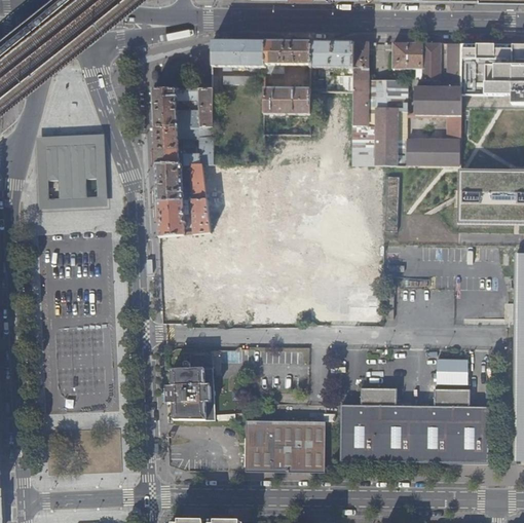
[(263,66),(264,40),(211,39),(211,65),(222,65),(222,68),(230,68),(230,65),(263,66)]
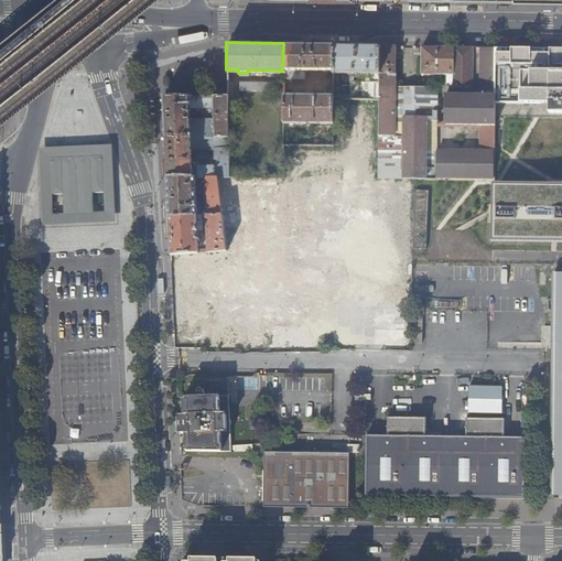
[(333,68),(333,43),(283,43),(282,71),(282,75),(282,76),(303,76),(303,67),(333,68)]
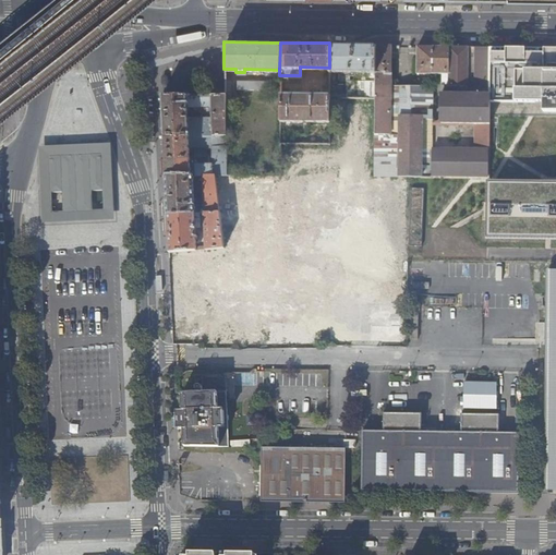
[(373,44),(329,43),(329,68),(329,70),(339,70),(340,73),(342,74),(342,75),(348,75),(349,74),(360,74),(360,79),(373,79),(373,44)]
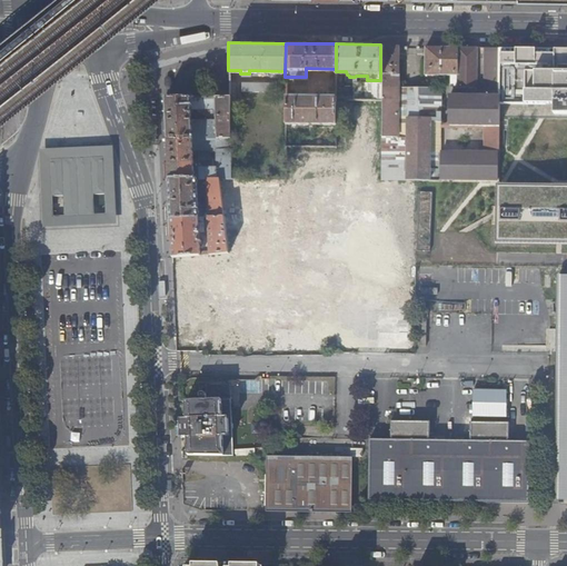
[(497,179),(497,151),(484,150),(480,150),(439,150),(440,86),(435,86),(397,85),(397,45),(380,45),(380,80),(380,97),(380,122),(380,178),(415,179),(497,179)]
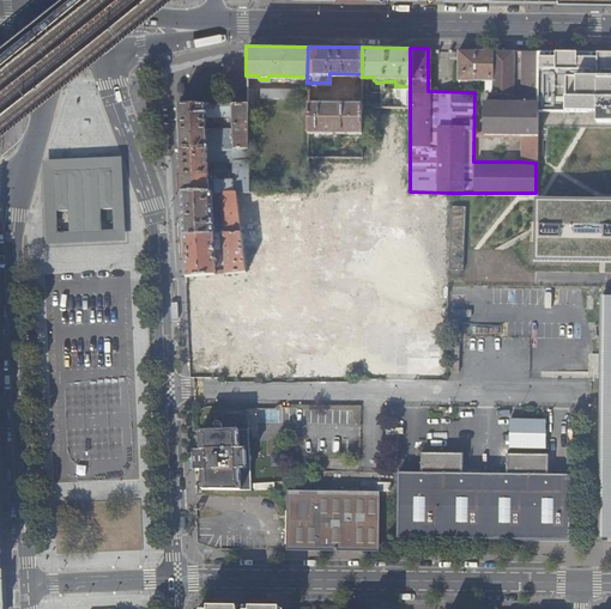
[(484,99),(536,101),(537,52),(537,49),(457,48),(458,78),(487,78),(487,91),(503,92),(503,95),(484,93),(484,99)]
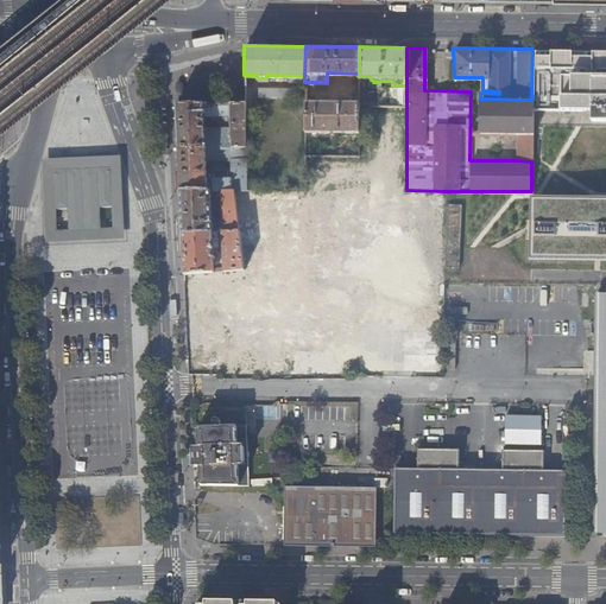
[(605,48),(589,48),(589,52),(569,52),(569,48),(549,48),(549,52),(532,51),(531,100),(531,107),(584,108),(588,108),(588,118),(605,118),(605,48)]
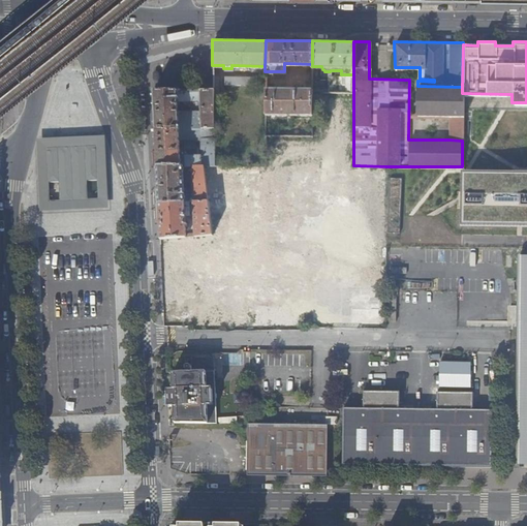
[(353,90),(353,74),(341,74),(333,74),(333,90),(353,90)]
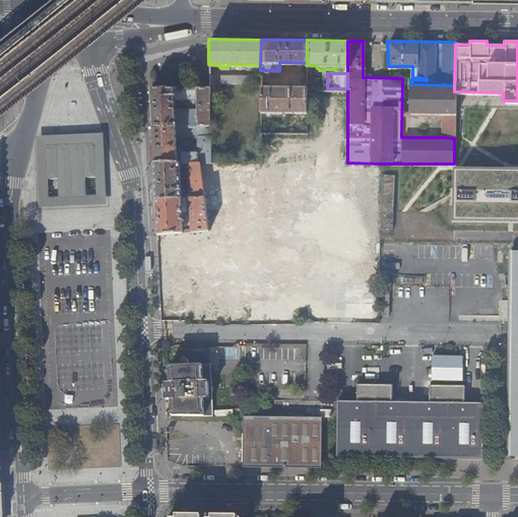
[(454,113),(454,91),(454,85),(410,84),(410,113),(440,113),(442,113),(454,113)]
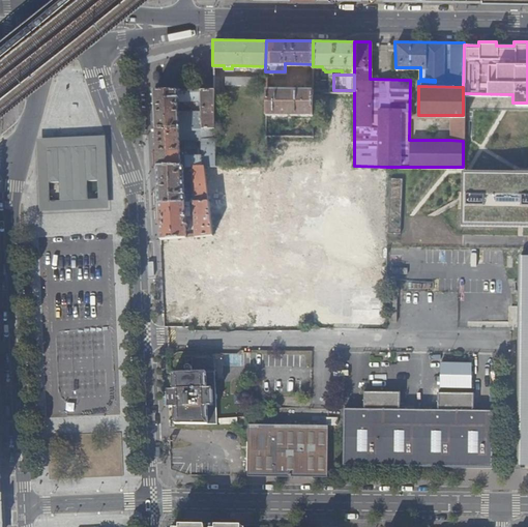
[(312,114),(313,87),(265,87),(265,113),(312,114)]
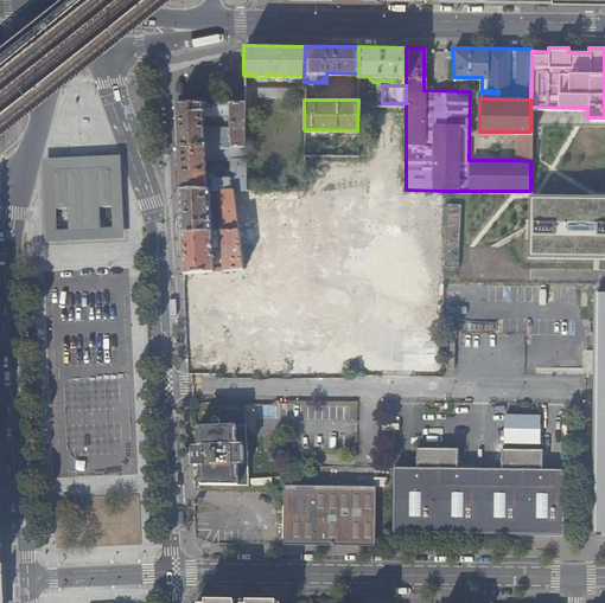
[(244,145),(244,102),(176,102),(178,145),(244,145)]
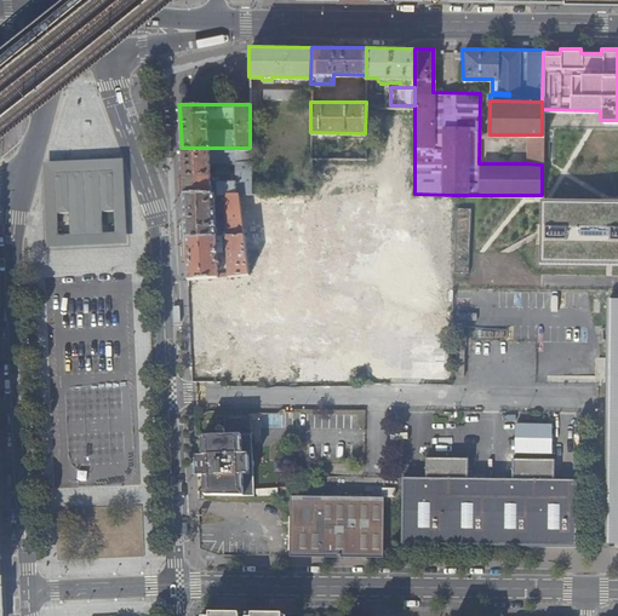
[(542,165),(542,157),(542,134),(527,134),(525,134),(524,163),(527,163),(542,165)]
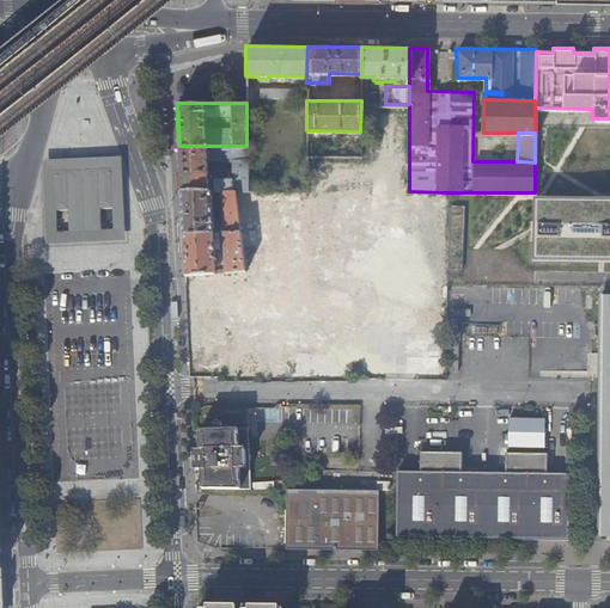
[(232,178),(235,178),(236,191),(246,190),(246,146),(180,146),(181,190),(232,191),(232,178)]
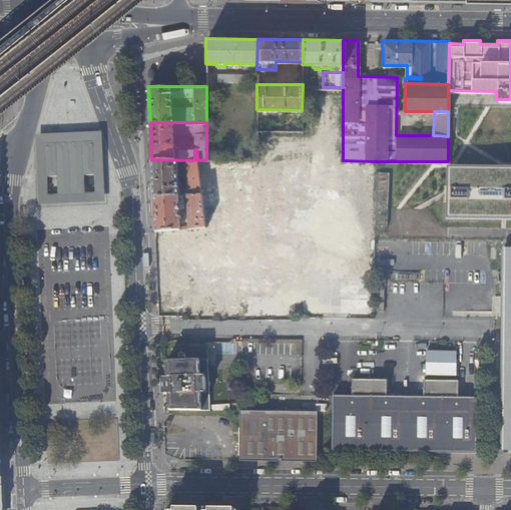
[(74,192),(74,190),(94,189),(94,184),(97,184),(96,179),(94,179),(93,152),(95,152),(95,143),(93,143),(93,138),(73,138),(73,137),(64,137),(64,139),(45,140),(45,144),(44,144),(44,153),(46,153),(47,181),(46,181),(46,186),(47,186),(48,191),(67,190),(67,192),(74,192)]
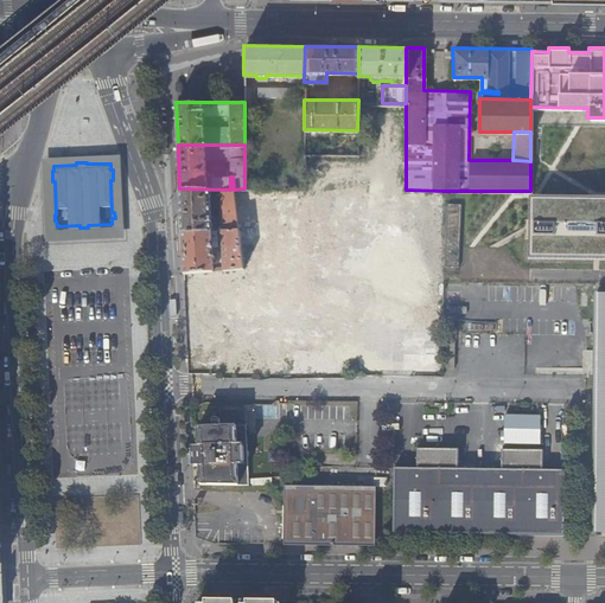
[(180,212),(182,230),(215,229),(221,229),(237,229),(233,188),(230,190),(179,188),(180,212)]
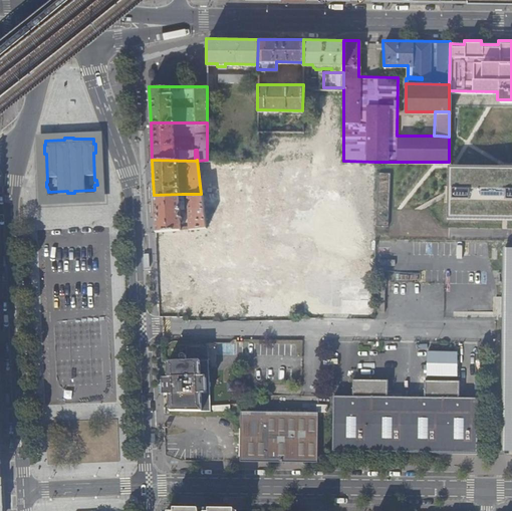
[(511,165),(448,164),(448,208),(448,215),(511,215),(511,165)]
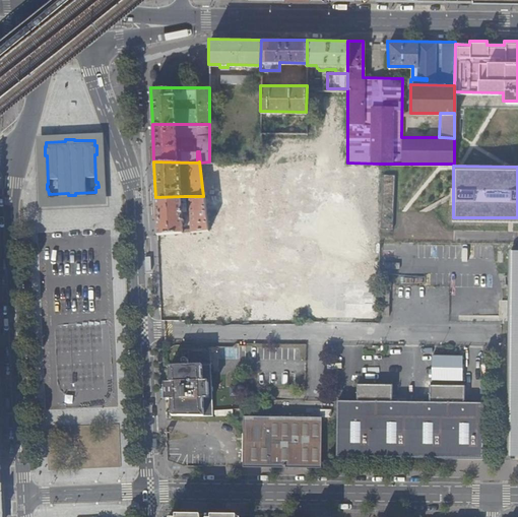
[(155,211),(156,233),(182,231),(181,213),(184,212),(184,209),(181,209),(181,204),(184,203),(184,196),(155,197),(155,211)]
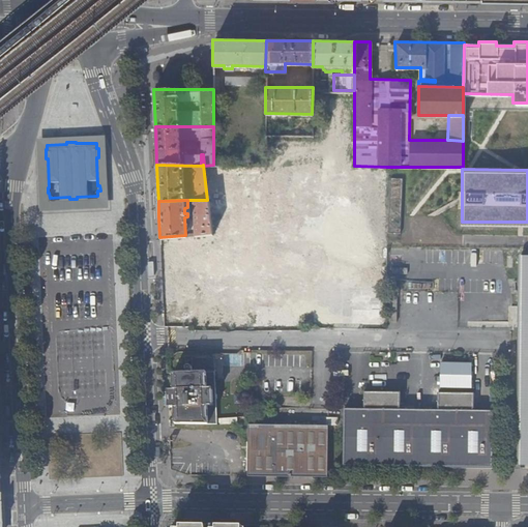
[(211,233),(207,200),(193,200),(194,234),(195,234),(211,233)]
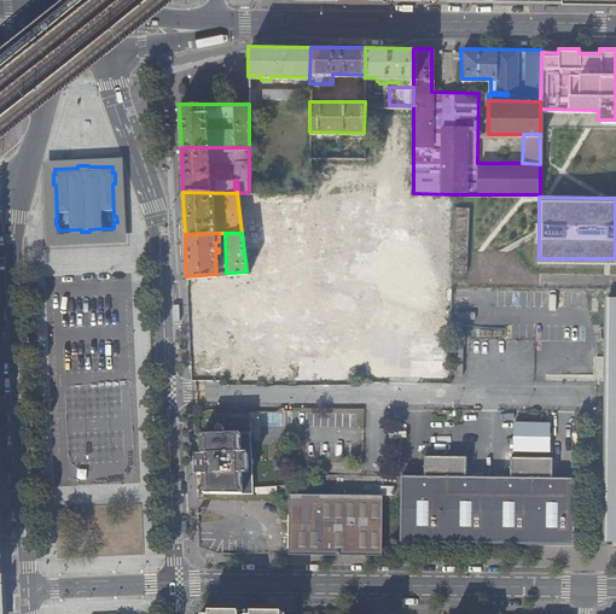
[(451,284),(469,284),(469,264),(452,264),(451,284)]
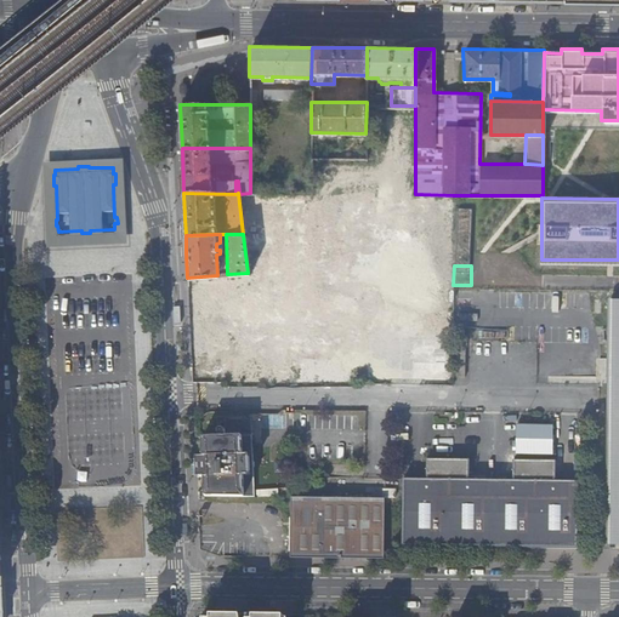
[(441,365),(442,335),(424,335),(422,364),(441,365)]
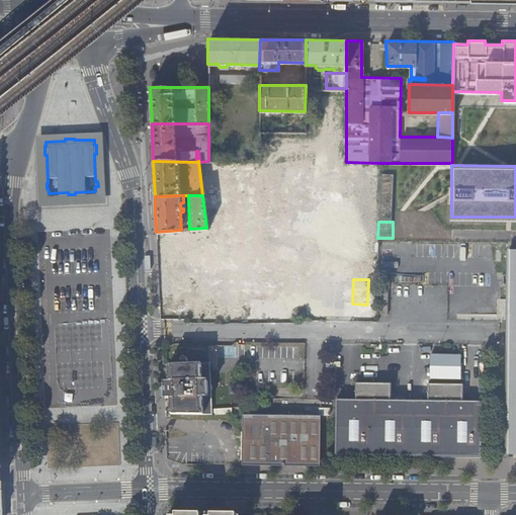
[(170,412),(211,412),(211,370),(215,368),(215,363),(211,360),(211,358),(213,355),(213,350),(211,348),(211,346),(209,346),(207,344),(194,344),(191,347),(189,347),(189,357),(187,355),(184,355),(182,357),(182,363),(179,360),(175,360),(172,363),(169,363),(169,366),(167,368),(167,373),(169,376),(169,378),(164,378),(163,389),(167,389),(167,396),(169,396),(170,399),(167,402),(167,406),(170,408),(170,412)]
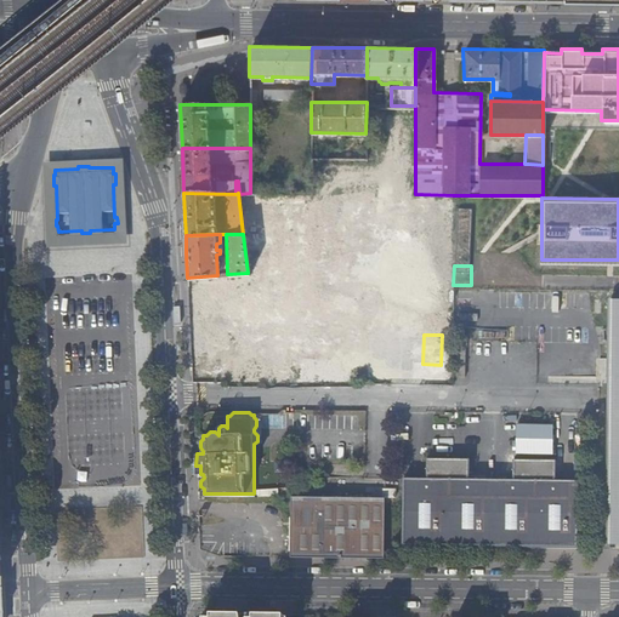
[(402,544),(577,546),(578,479),(555,479),(555,458),(512,458),(512,478),(467,478),(467,457),(426,457),(425,476),(402,476),(402,544)]
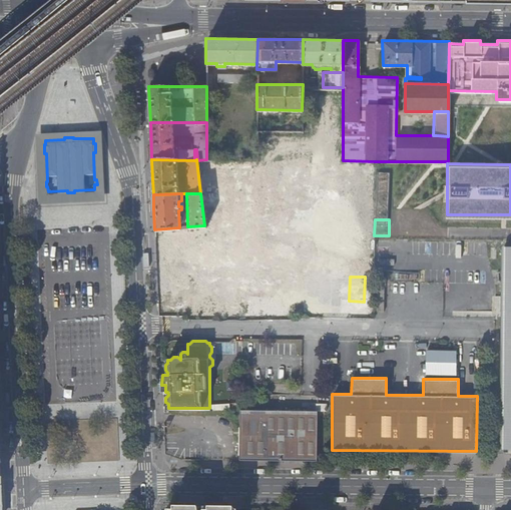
[(317,410),(239,408),(239,420),(239,436),(239,459),(316,459),(317,410)]
